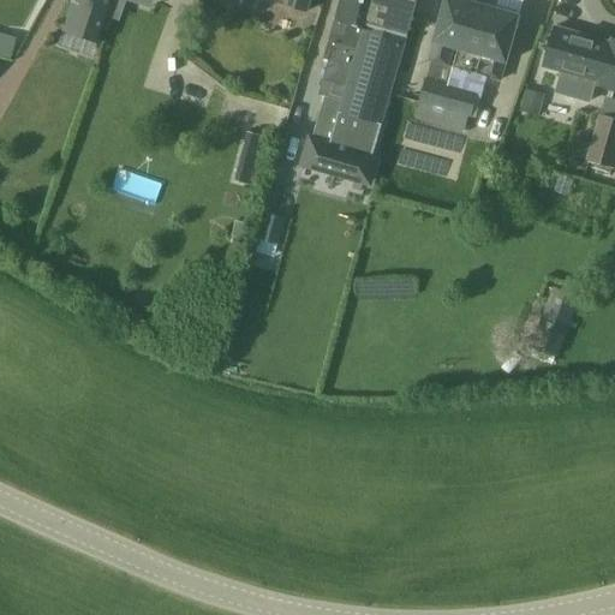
[(72,0),(63,30),(97,42),(112,0),(72,0)]
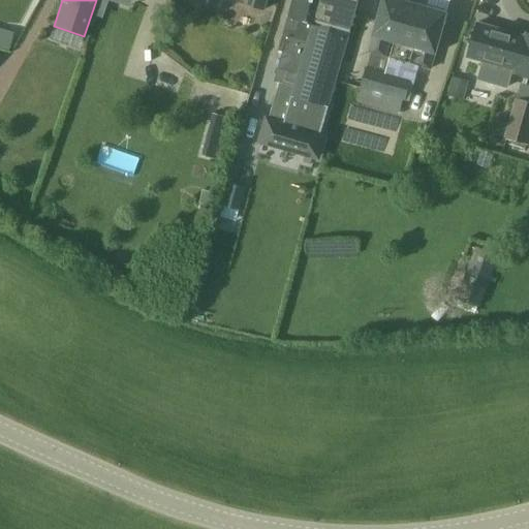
[(230,0),(247,4),(247,3),(265,8),(267,0),(230,0)]
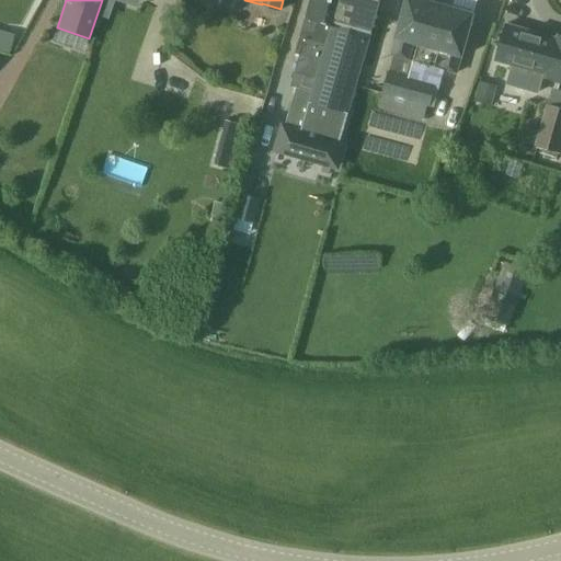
[(284,91),(281,104),(346,123),(348,114),(356,88),(371,35),(377,19),(377,18),(381,0),(310,0),(307,16),(306,19),(295,54),(300,55),(292,87),(300,89),(298,95),(284,91)]
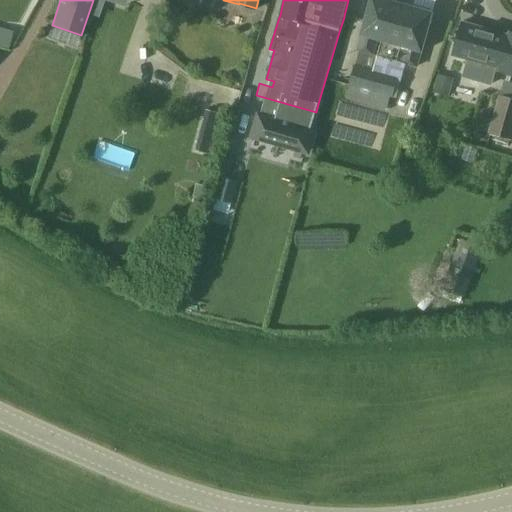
[(361,35),(358,48),(374,53),(378,39),(381,40),(382,40),(388,17),(393,1),(389,0),(370,0),(366,17),(361,35)]
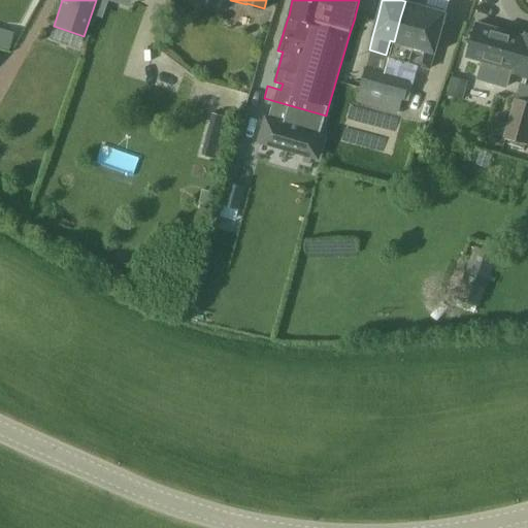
[(426,0),(425,4),(446,10),(448,0),(426,0)]
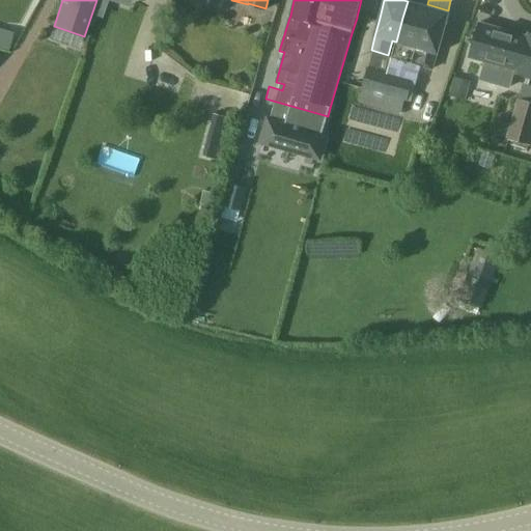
[(396,42),(391,57),(392,58),(391,59),(419,66),(434,71),(438,54),(448,18),(450,12),(408,1),(402,18),(396,42)]
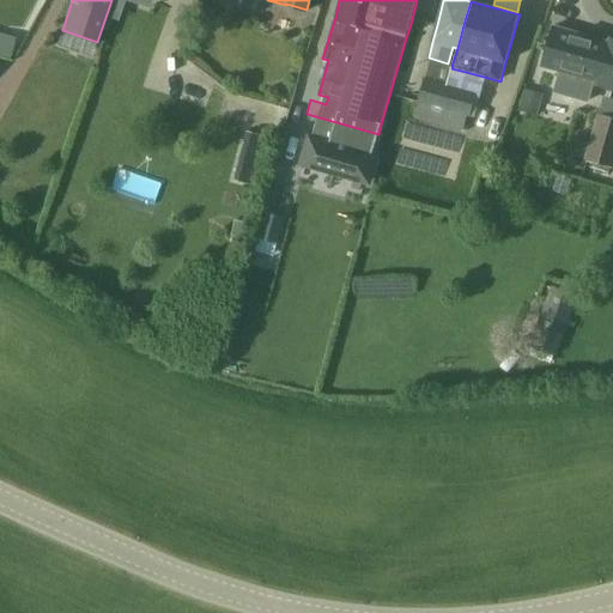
[(611,43),(553,26),(542,66),(600,83),(600,85),(612,87),(612,41),(611,43)]
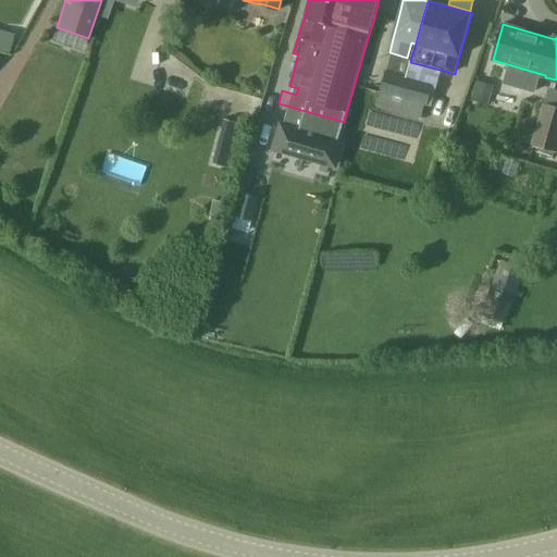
[(0,51),(9,53),(14,36),(0,32),(0,51)]
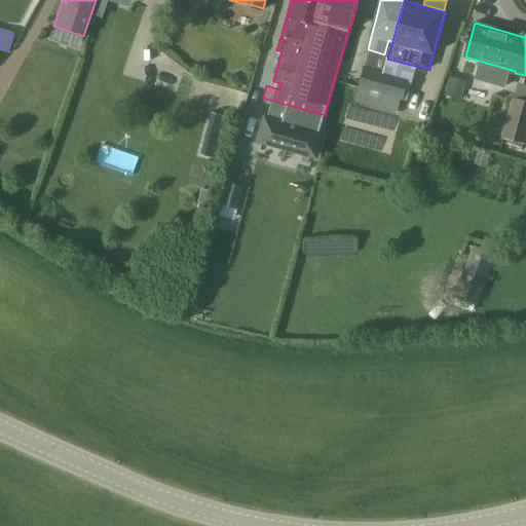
[(360,88),(355,101),(374,106),(383,75),(365,70),(360,88)]
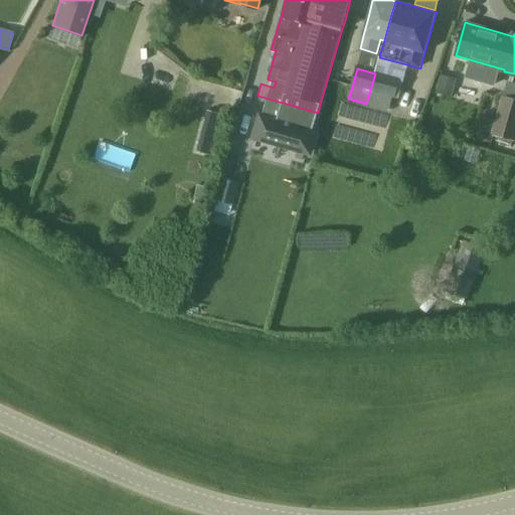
[(392,98),(395,99),(395,98),(400,80),(375,73),(366,104),(388,110),(392,98)]
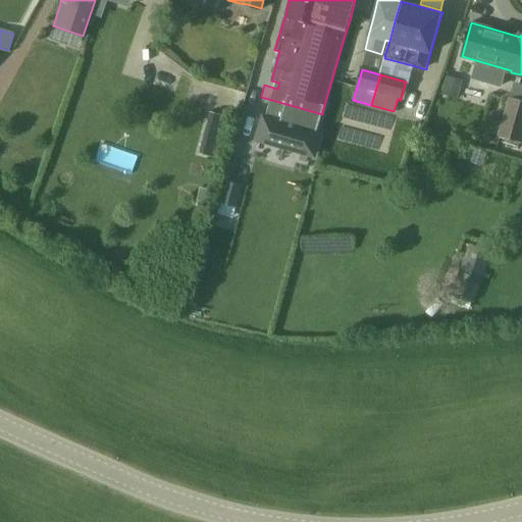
[(441,94),(457,98),(461,82),(447,77),(441,94)]
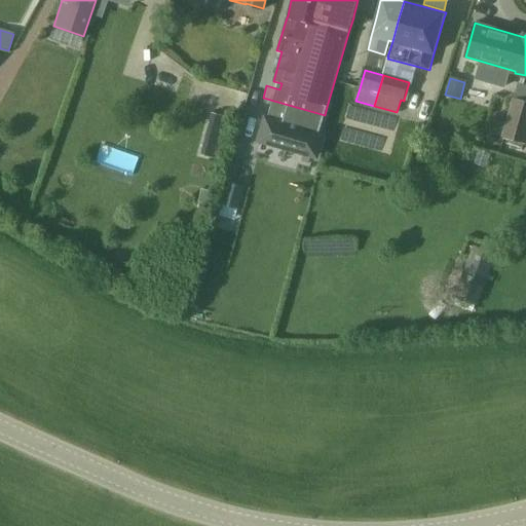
[(226,91),(223,102),(240,106),(243,96),(226,91)]
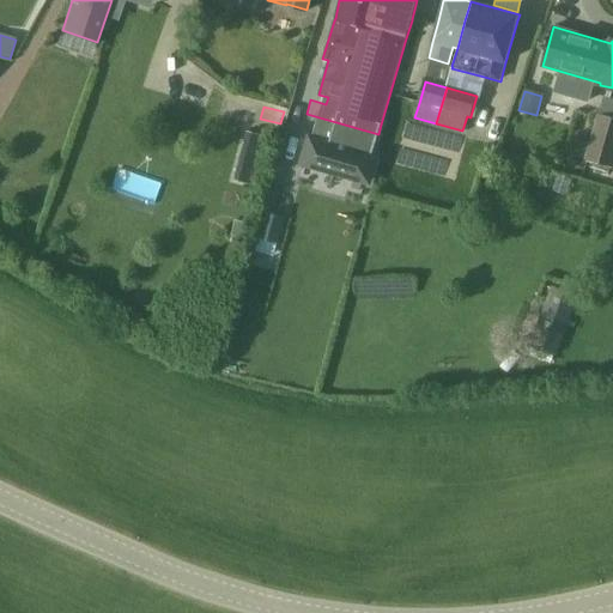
[(371,158),(378,134),(307,114),(303,123),(320,128),(315,141),(309,140),(303,162),(370,181),(376,159),(371,158)]
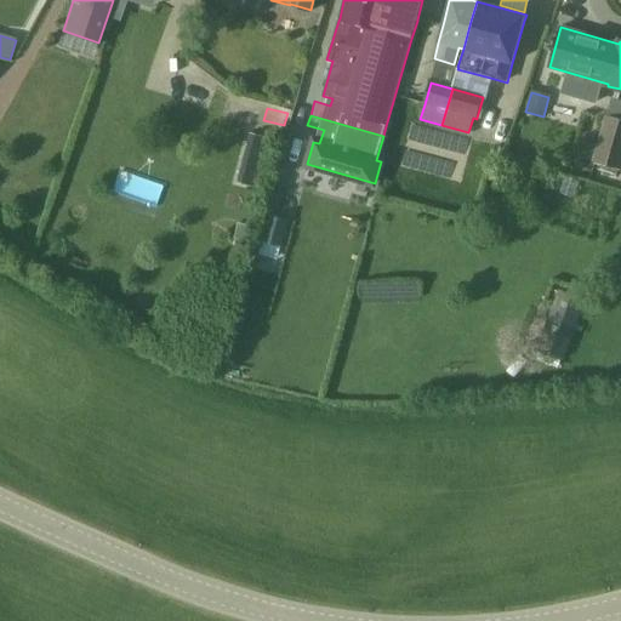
[(620,171),(620,119),(608,115),(593,165),(620,172),(620,171)]
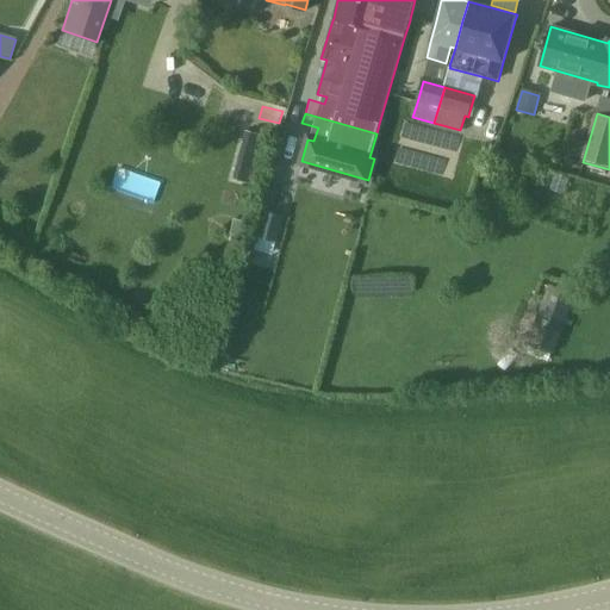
[(259,161),(266,136),(248,131),(242,156),(259,161)]
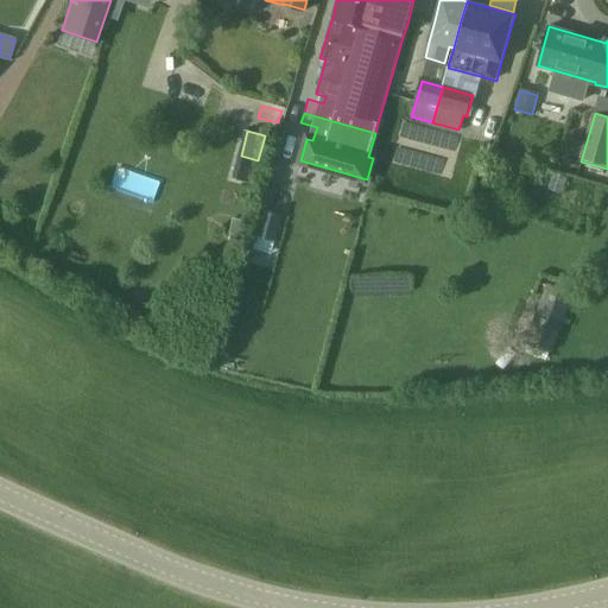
[(277,241),(283,216),(264,211),(258,235),(277,241)]
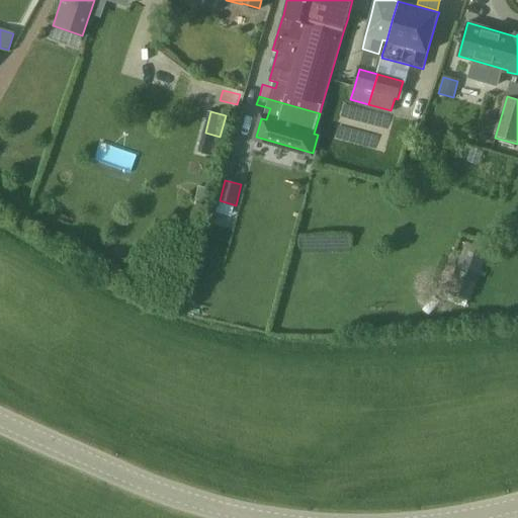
[(208,205),(211,191),(198,188),(195,201),(208,205)]
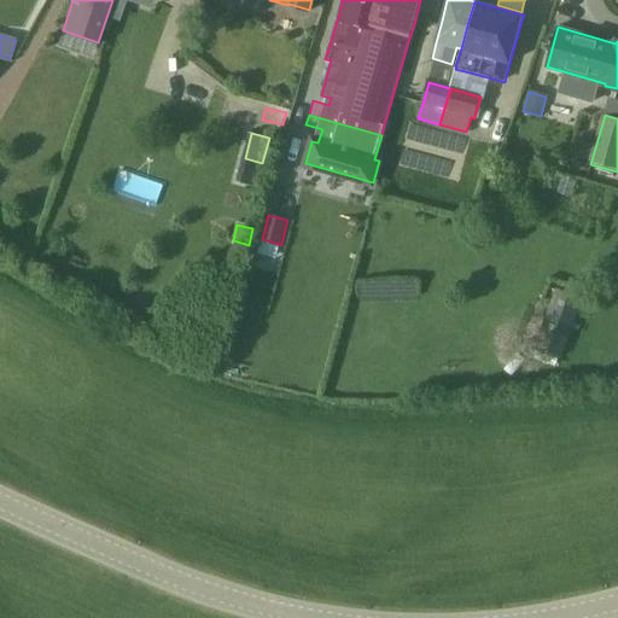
[(559,293),(535,354),(557,362),(581,302),(559,293)]
